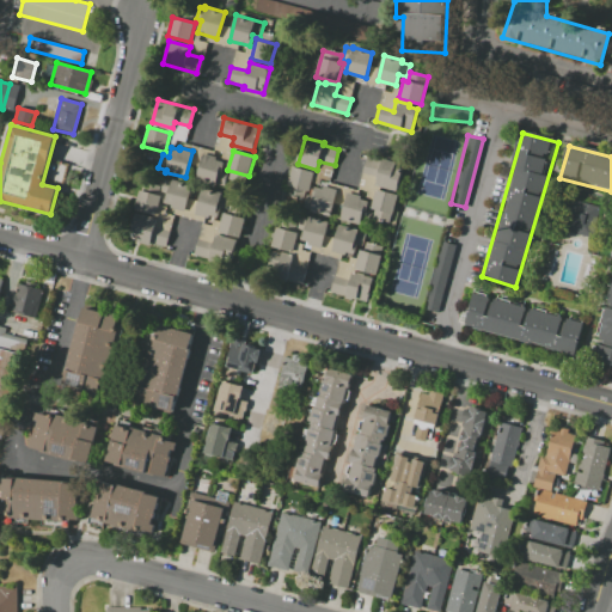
[(203,153),(218,157),(216,160),(224,163),(221,171),(227,172),(224,185),(216,183),(215,187),(196,182),(203,153)]
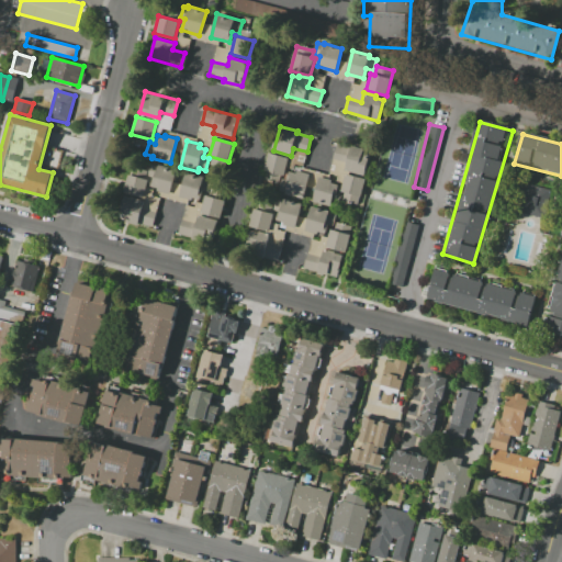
[(364,176),(345,170),(347,164),(334,159),(337,145),(351,148),(351,146),(364,149),(363,154),(370,155),(364,176)]
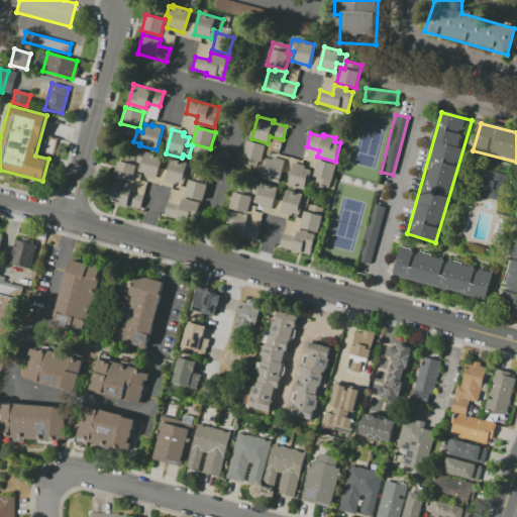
[(248,140),(266,145),(261,161),(259,161),(256,168),(247,166),(249,158),(244,157),(248,140)]
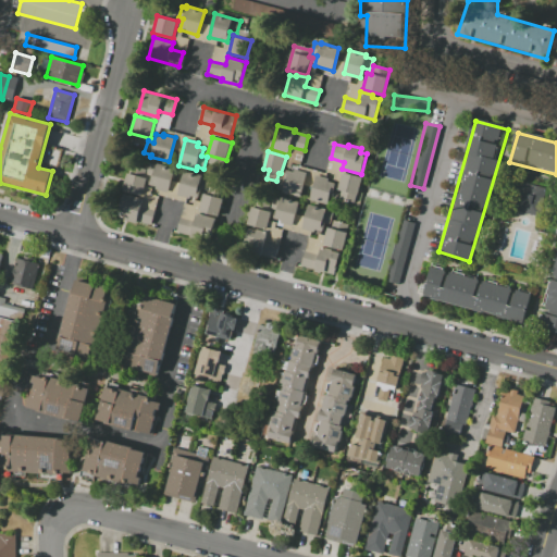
[(150,162),(174,170),(169,193),(151,187),(153,176),(147,174),(150,162)]
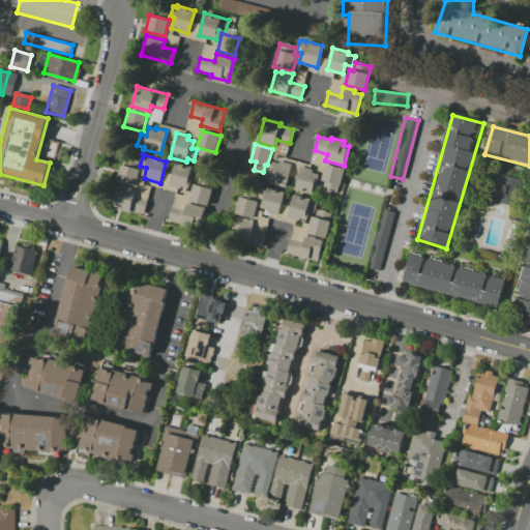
[(292,165),(286,186),(263,180),(266,168),(271,169),(272,165),(273,166),(274,162),(281,163),(281,162),(292,165)]
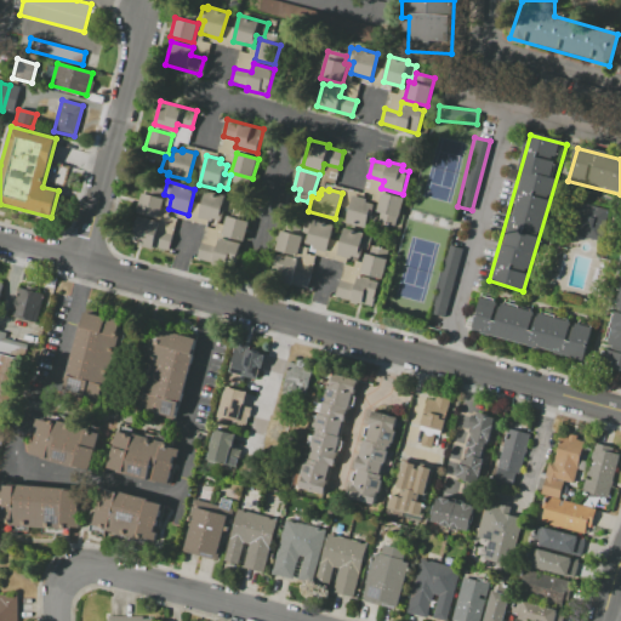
[(206,191),(233,198),(231,211),(222,209),(218,222),(199,217),(206,191)]
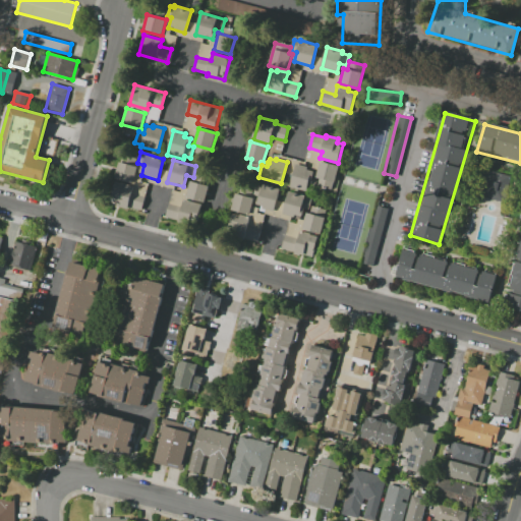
[(316,177),(321,161),(339,166),(335,182),(316,177)]
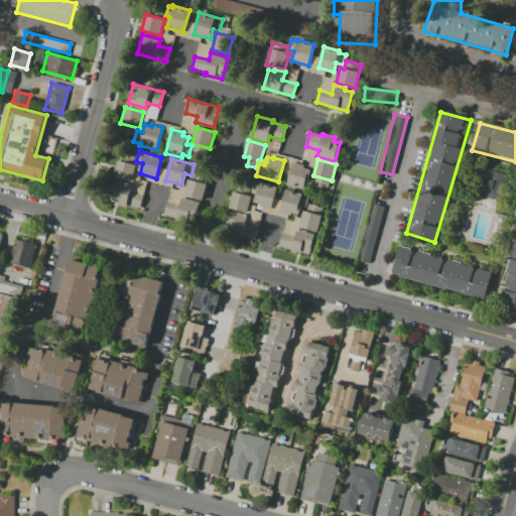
[(132,181),(114,176),(118,160),(136,165),(132,181)]
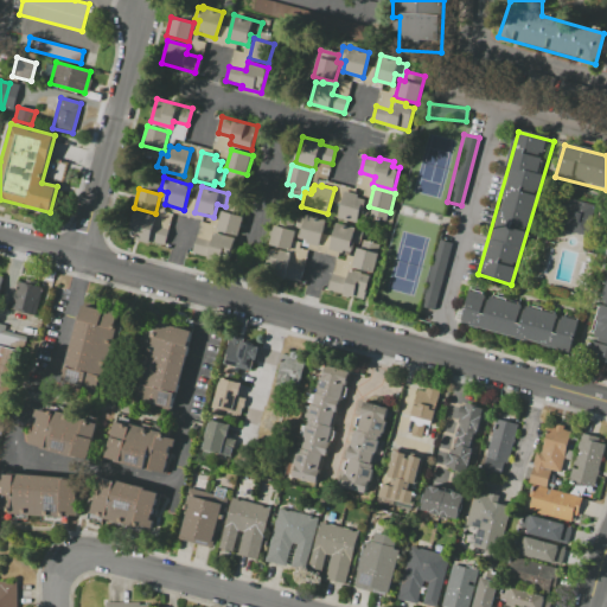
[(338,216),(345,191),(359,195),(358,197),(365,199),(363,208),(369,210),(365,223),(338,216)]
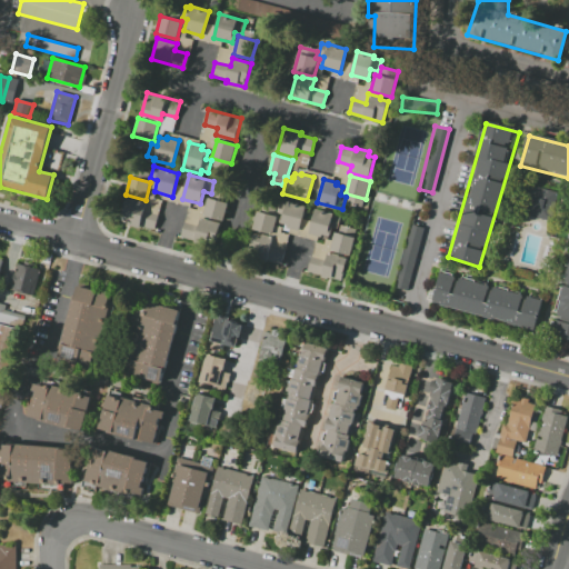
[(528,216),(550,221),(558,192),(535,187),(528,216)]
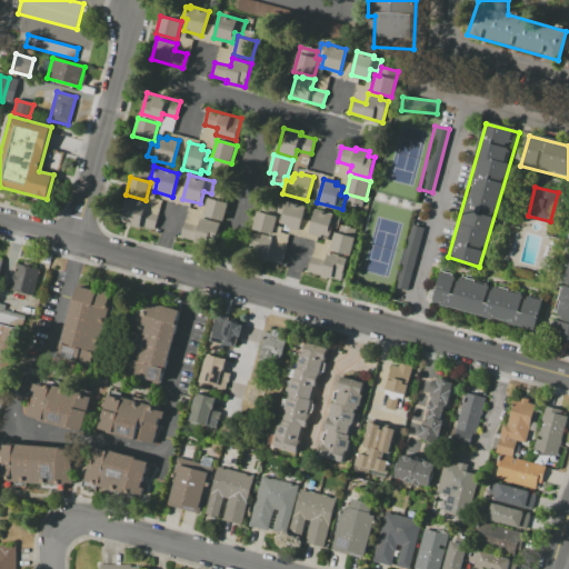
[(208,197),(228,202),(222,220),(203,215),(208,197)]
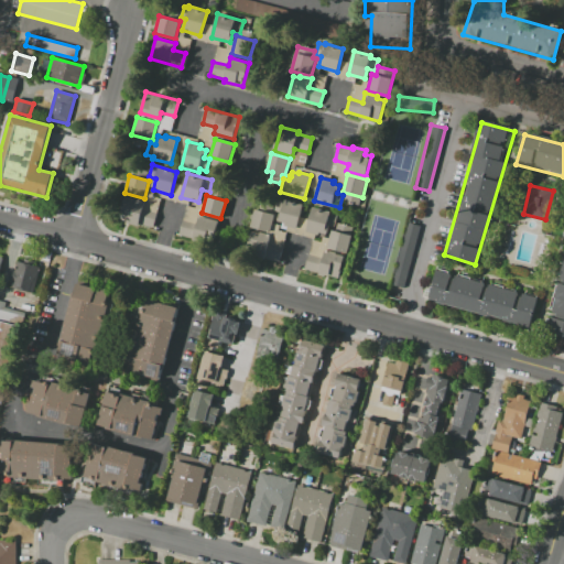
[(126,196),(144,202),(142,208),(158,213),(153,228),(138,224),(138,226),(125,223),(126,220),(120,219),(126,196)]
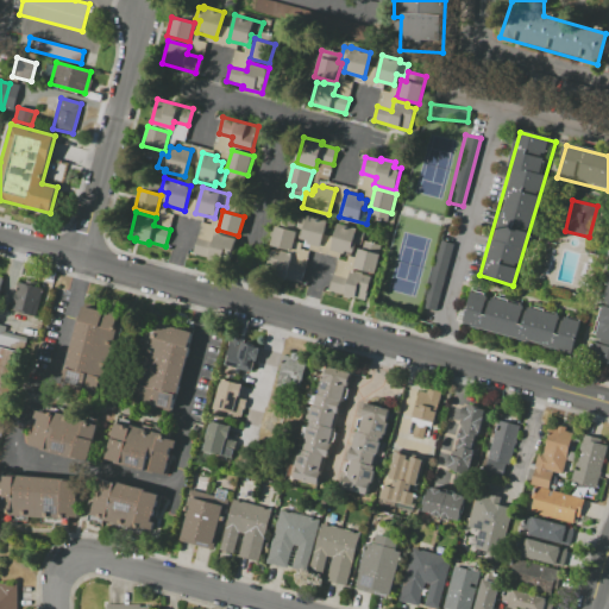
[(307,215),(327,221),(320,248),(307,244),(308,240),(301,239),(303,230),(296,227),(300,215),(307,218),(307,215)]
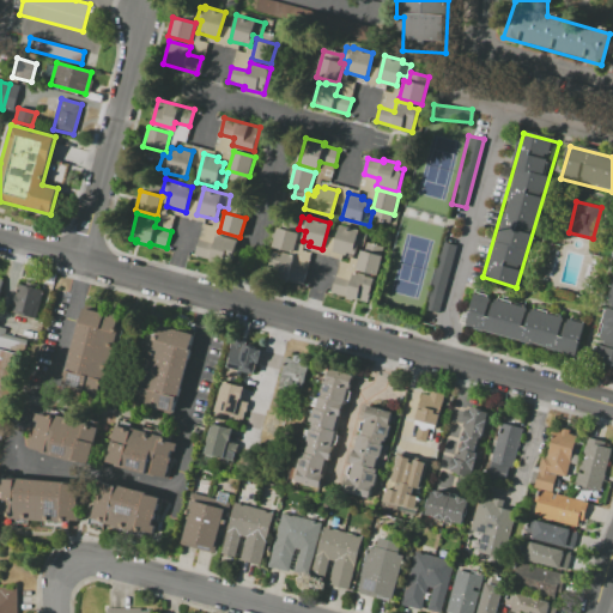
[(333,253),(340,225),(359,230),(359,232),(366,234),(363,248),(356,246),(352,255),(346,253),(346,256),(333,253)]
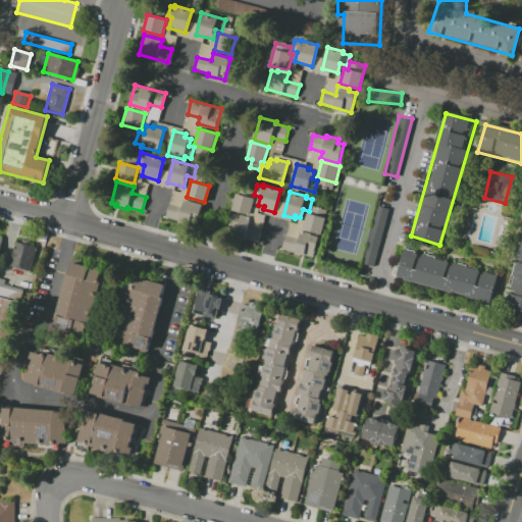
[(250,215),(231,210),(236,193),(255,198),(250,215)]
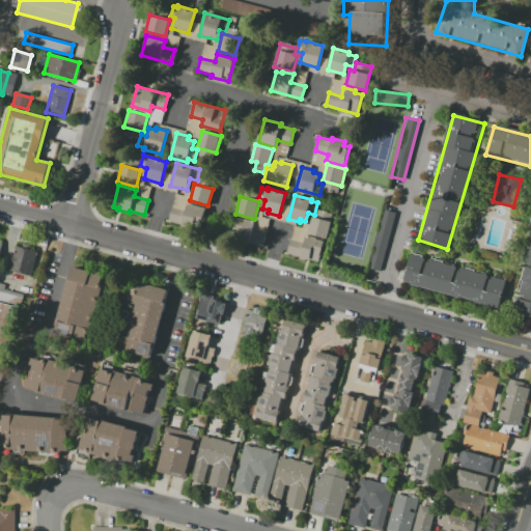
[(188,203),(205,208),(199,230),(182,225),(182,224),(168,220),(171,207),(186,212),(188,203)]
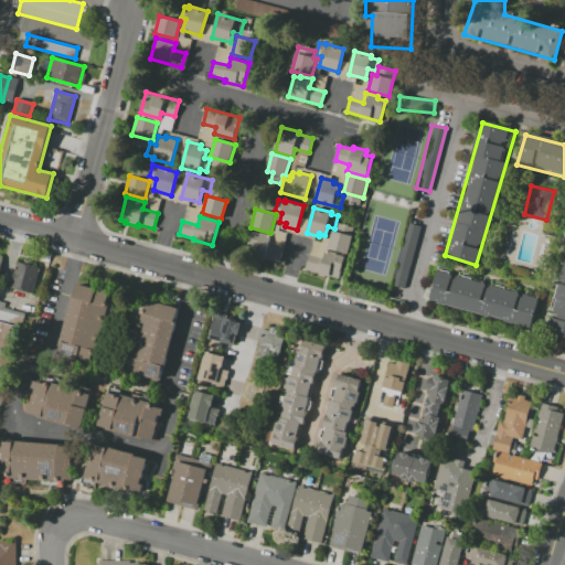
[(404,288),(419,225),(405,222),(391,285),(404,288)]
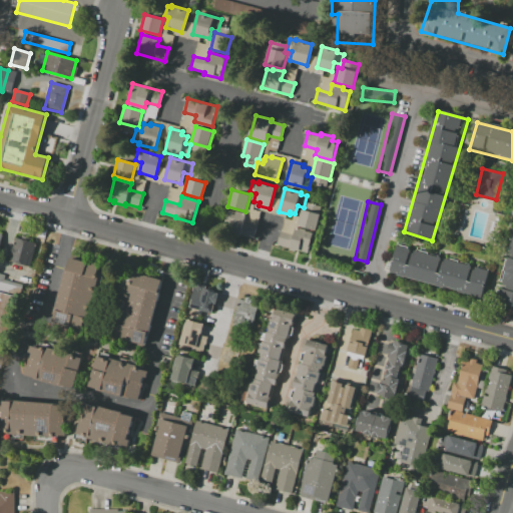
[(323,208),(316,231),(298,226),(303,209),(305,209),(307,203),(323,208)]
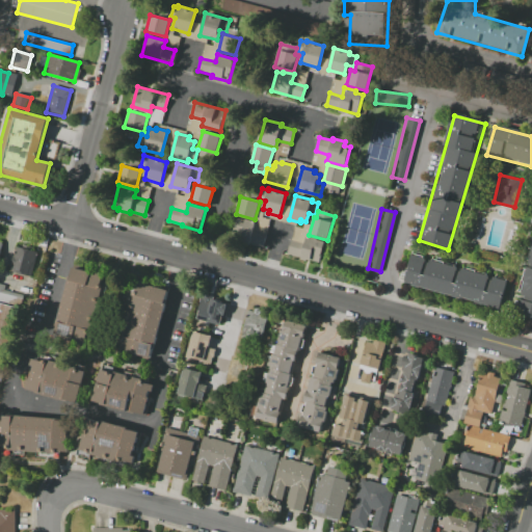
[(234,234),(238,217),(255,222),(253,230),(266,233),(262,247),(241,242),(242,236),(234,234)]
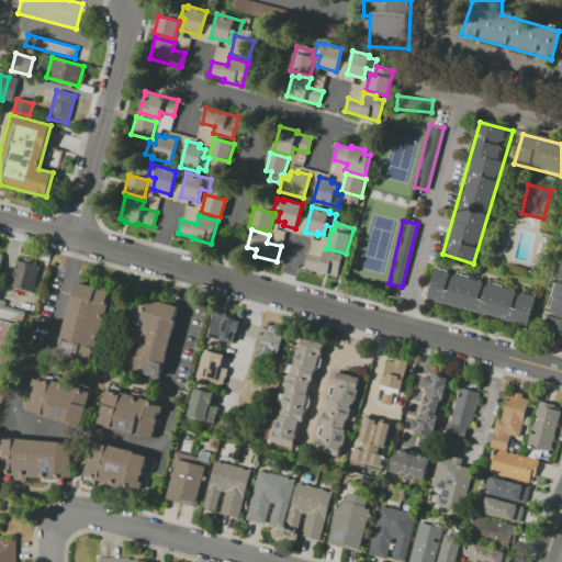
[(344,255),(337,278),(303,268),(307,254),(322,258),(324,249),(344,255)]
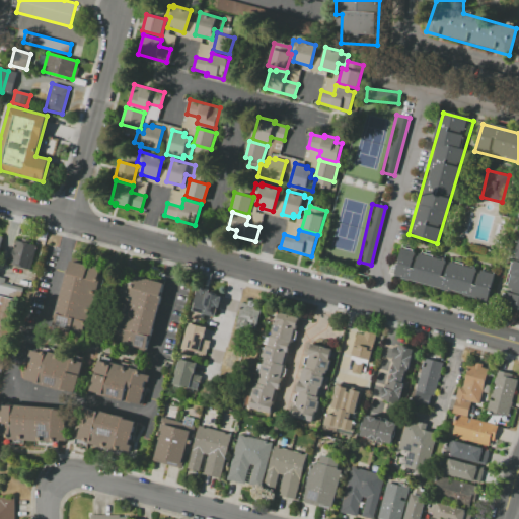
[(518,236),(500,303),(518,308),(518,236)]
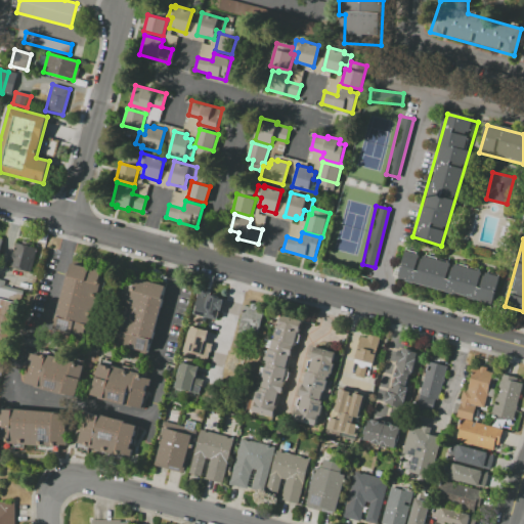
[(7,266),(14,242),(37,248),(30,272),(7,266)]
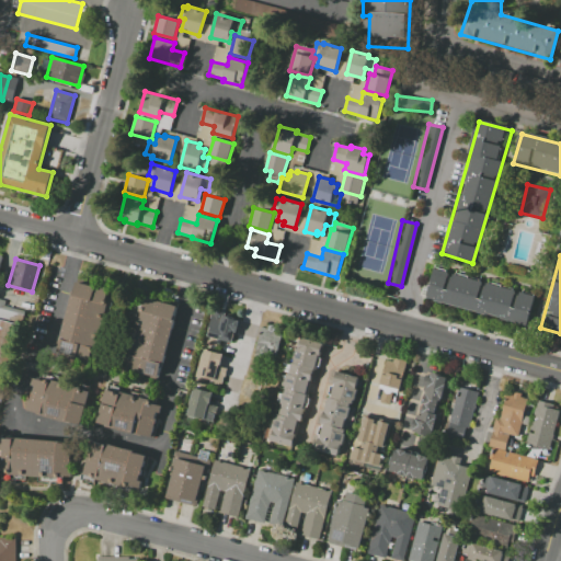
[(433,268),(534,296),(526,325),(425,298),(433,268)]
